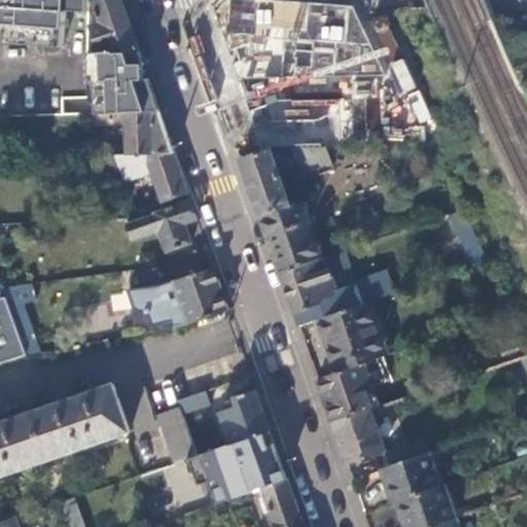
[(0,0),(0,42),(8,43),(8,38),(37,40),(36,45),(64,47),(67,10),(89,12),(89,0),(0,0)]
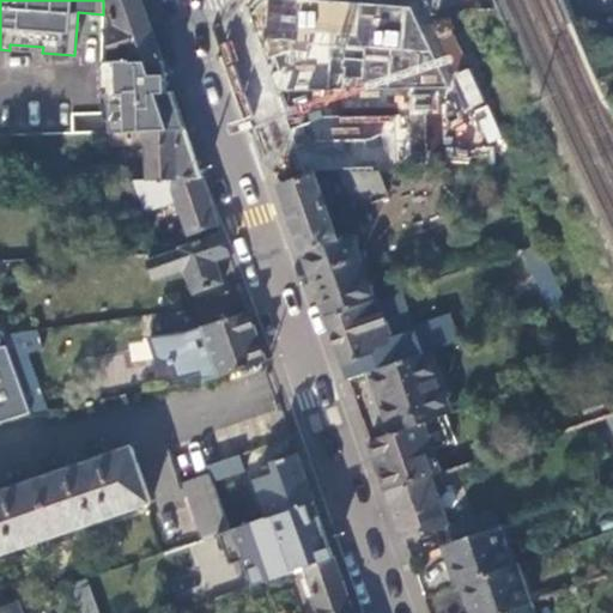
[(105,0),(111,14),(107,19),(109,28),(105,31),(110,46),(108,47),(113,61),(162,60),(150,29),(140,0),(105,0)]
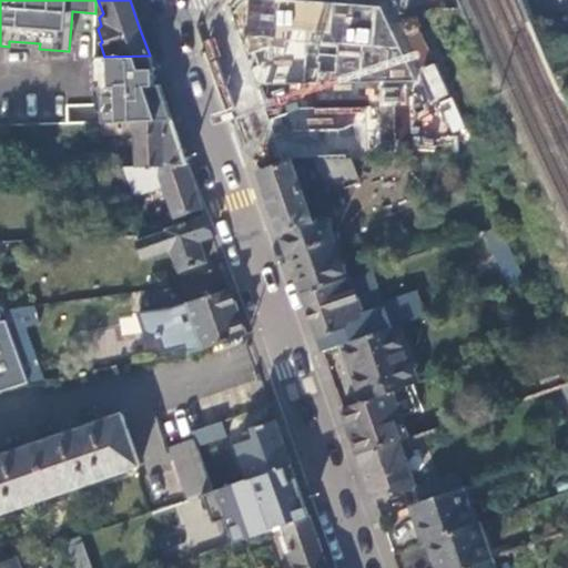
[(293,0),(239,0),(233,7),(260,85),(296,84),(316,84),(316,108),(300,109),(274,119),(272,124),(283,162),(295,158),(318,158),(330,156),(355,156),(366,156),(382,144),(382,120),(369,107),(332,108),(332,84),(414,81),(379,7),(293,0)]
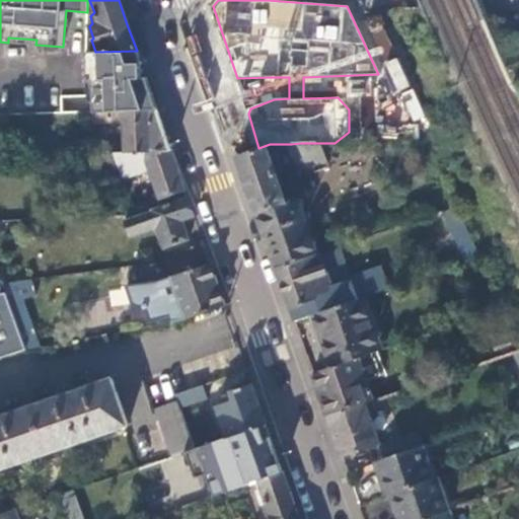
[(142,65),(137,51),(95,52),(84,52),(85,80),(91,79),(92,113),(123,112),(157,110),(145,77),(139,78),(139,65),(142,65)]
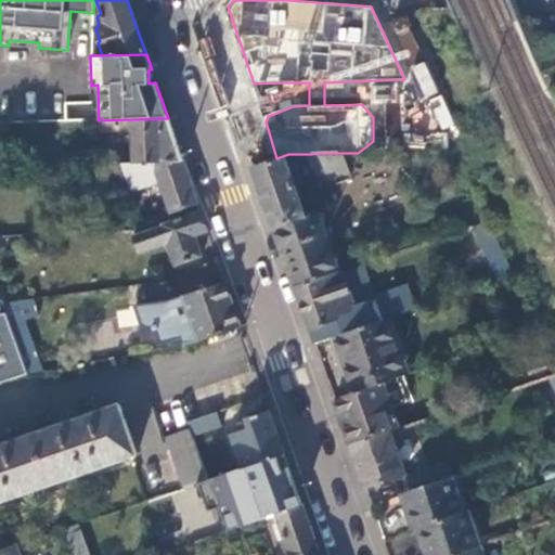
[(64,104),(67,119),(91,115),(89,100),(64,104)]
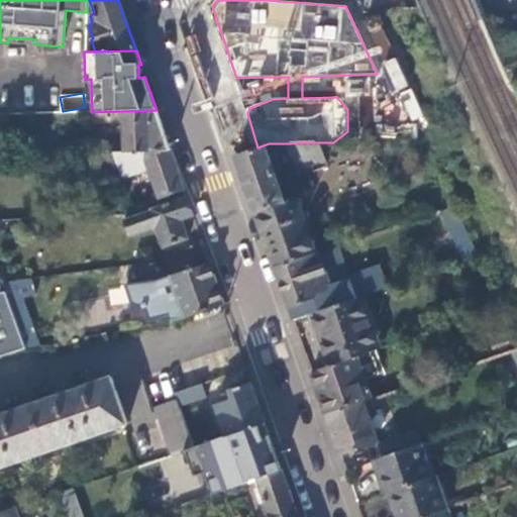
[(170,149),(157,110),(122,111),(122,119),(117,119),(117,122),(118,127),(123,127),(124,151),(170,149)]
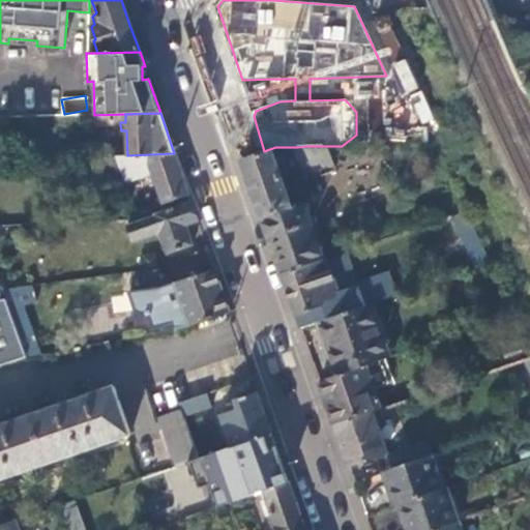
[(94,115),(91,115),(92,125),(120,125),(120,122),(125,122),(125,114),(94,115)]
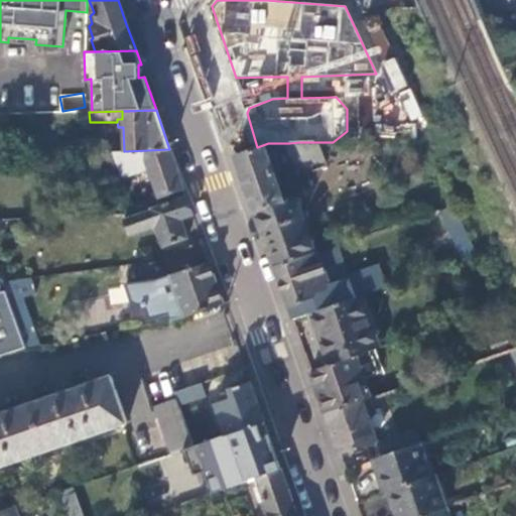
[(329,159),(323,142),(299,142),(289,143),(299,169),(329,159)]
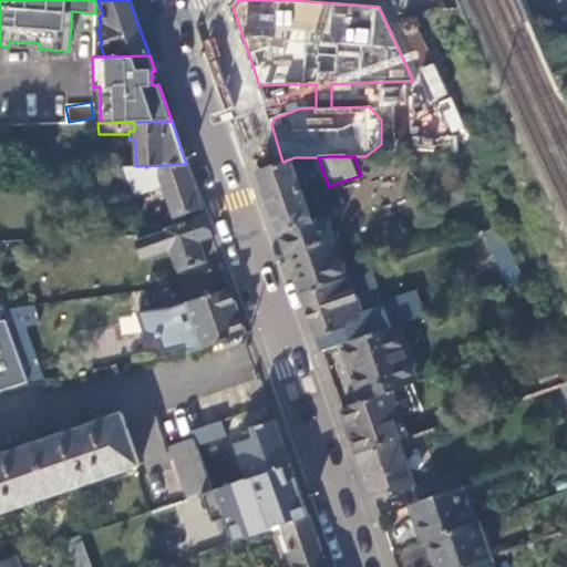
[(263,168),(284,232),(316,220),(295,157),(282,162),(263,168)]
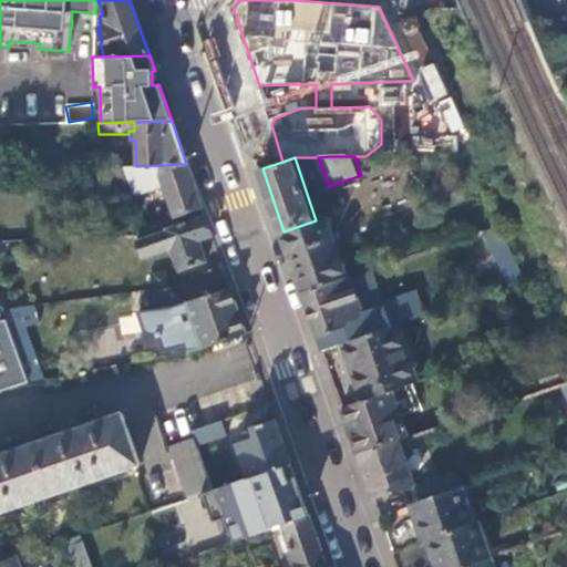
[(202,207),(186,164),(136,166),(125,166),(135,194),(164,185),(176,216),(202,207)]
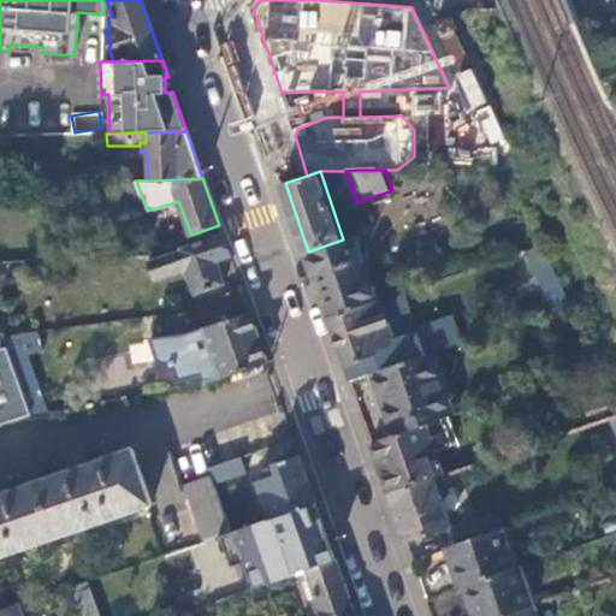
[(19,184),(0,184),(0,197),(19,197),(19,184)]
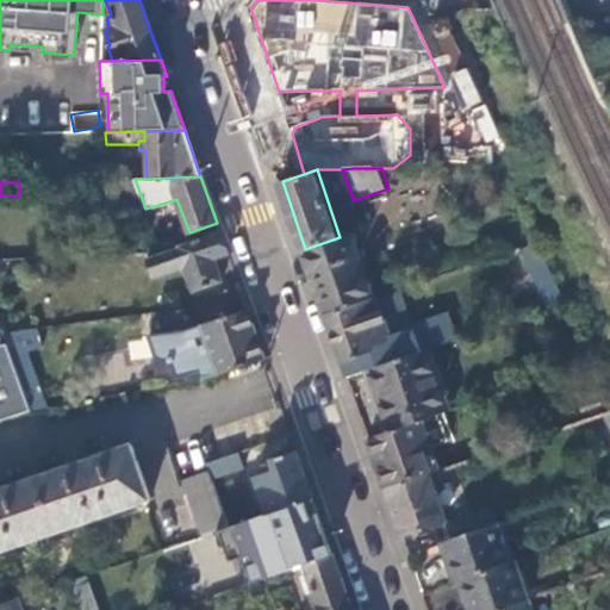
[(228,255),(221,231),(176,246),(178,248),(147,257),(154,277),(185,267),(194,291),(222,281),(213,260),(228,255)]
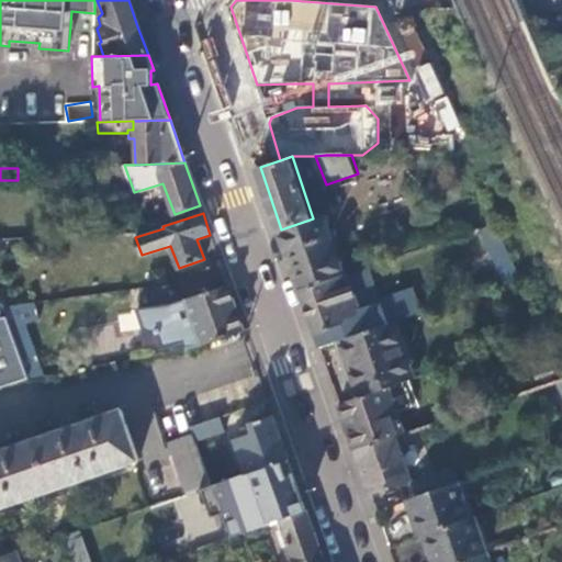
[(281,229),(302,290),(346,274),(325,214),(313,218),(281,229)]
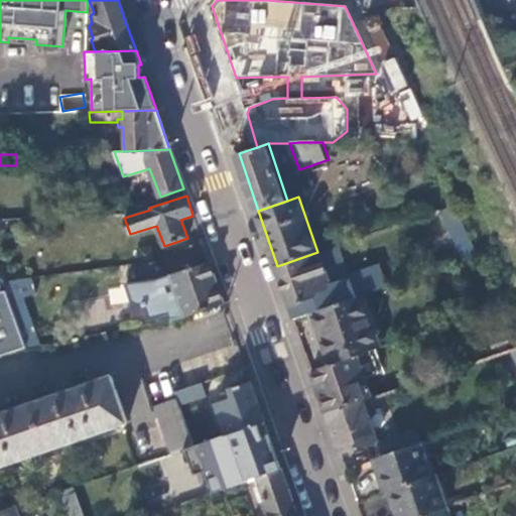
[(448,219),(461,213),(456,204),(444,210),(448,219)]
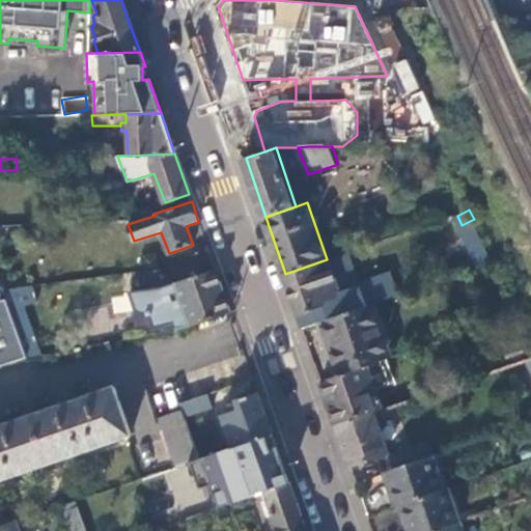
[(143,258),(146,269),(157,267),(154,255),(143,258)]
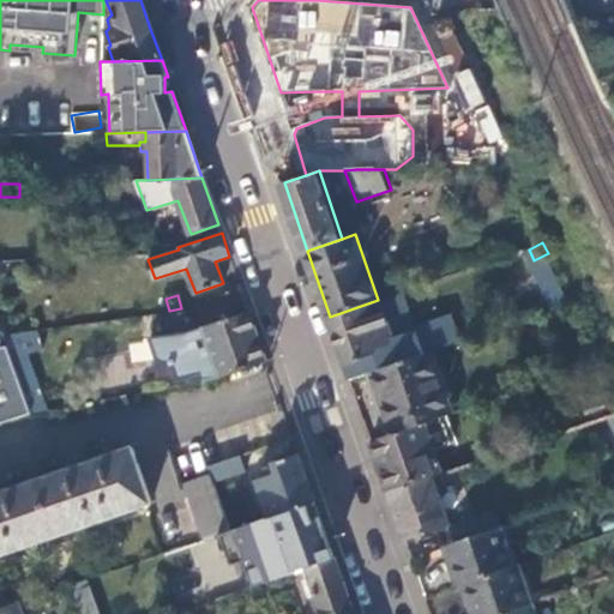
[(330,317),(351,379),(374,371),(404,360),(384,298),(378,300),(330,317)]
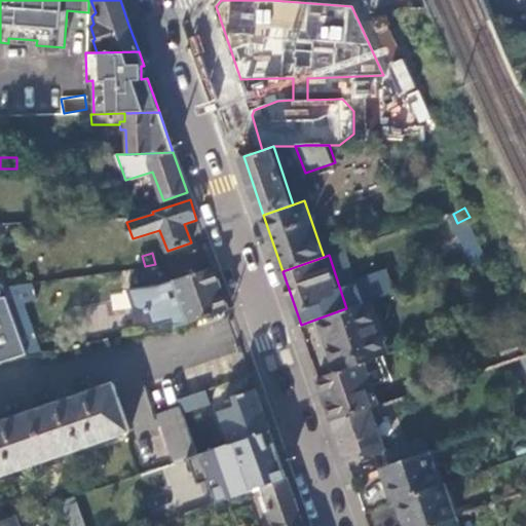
[(173,279),(166,264),(158,266),(148,268),(123,271),(129,295),(132,294),(136,309),(139,313),(148,311),(153,326),(172,320),(174,327),(187,324),(228,310),(213,266),(173,279)]
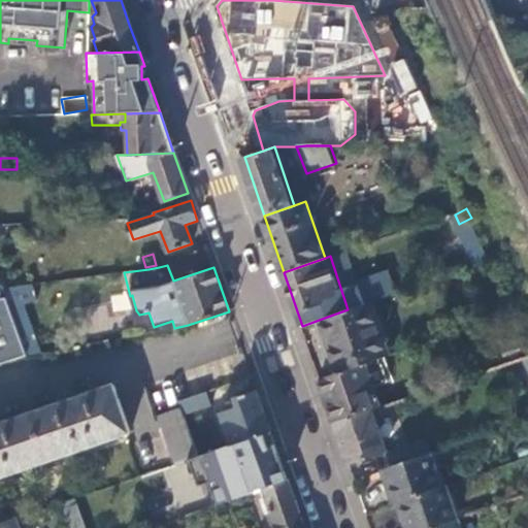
[(17,287),(2,289),(6,300),(26,355),(38,352),(17,287)]
